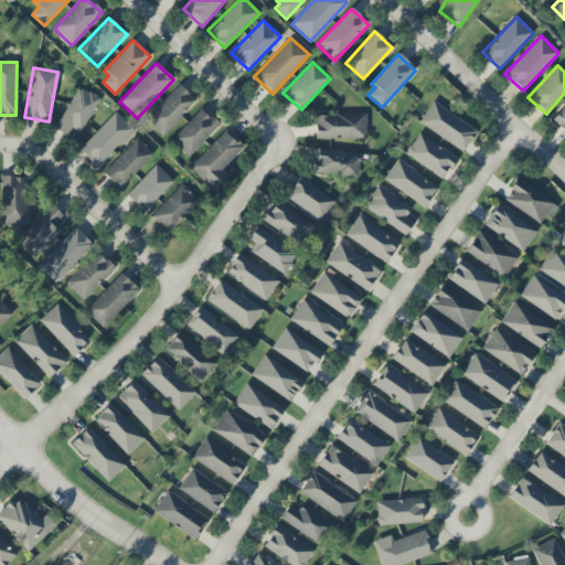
[(196,103),(180,86),(145,119),(161,137),(196,103)]
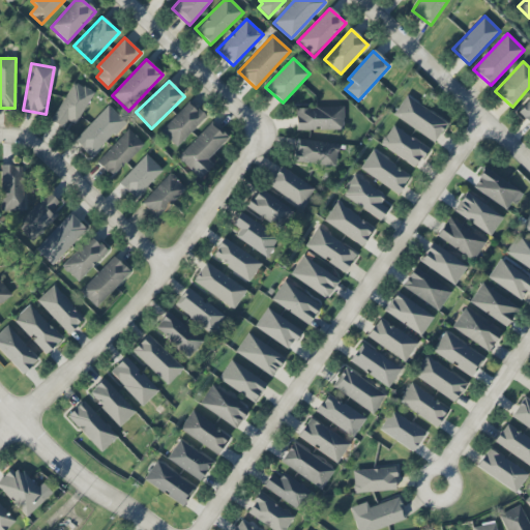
[(63,128),(67,120),(77,124),(93,92),(72,82),(52,122),(63,128)]
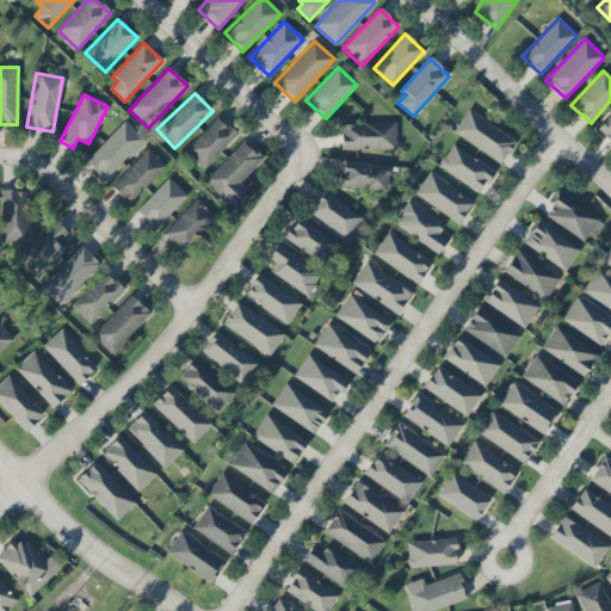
[(501,164),(516,140),(467,111),(452,135),(501,164)]
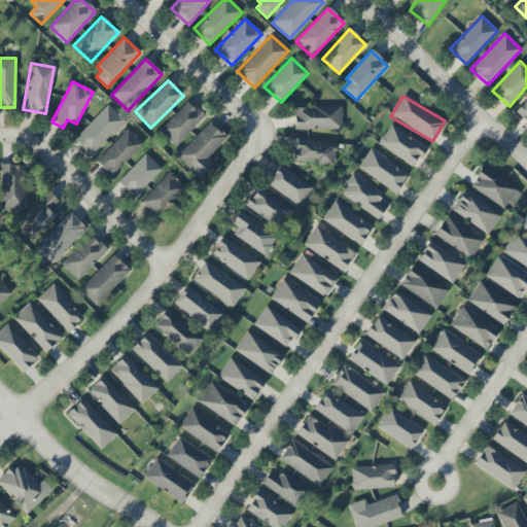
[(526,124),(526,98),(515,112),(526,124)]
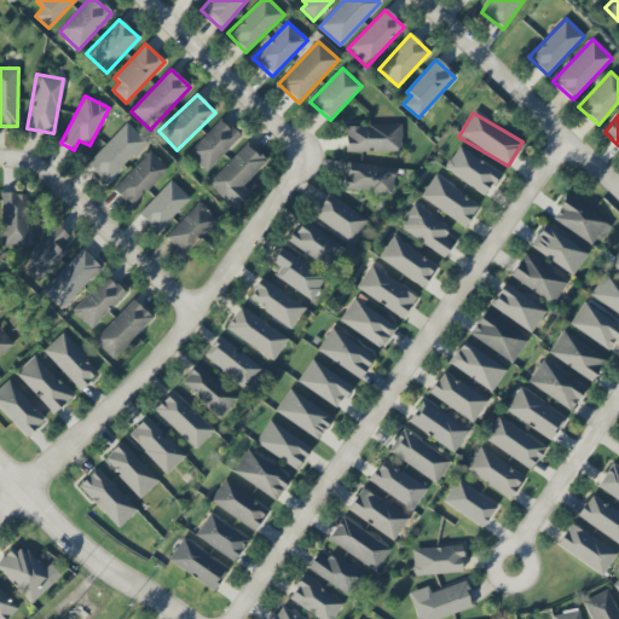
[(186,154),(207,173),(241,137),(220,119),(186,154)]
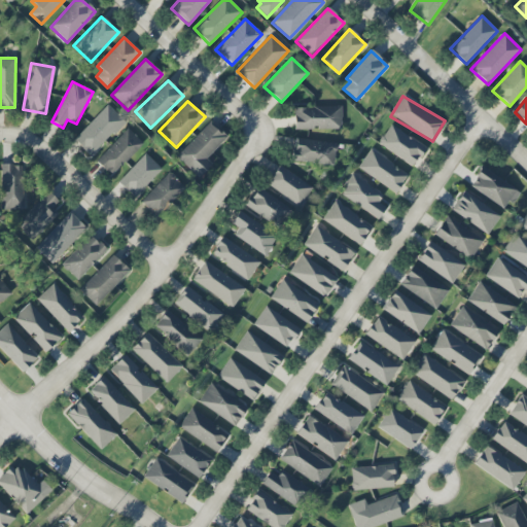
[(91,156),(125,121),(107,105),(73,140),(91,156)]
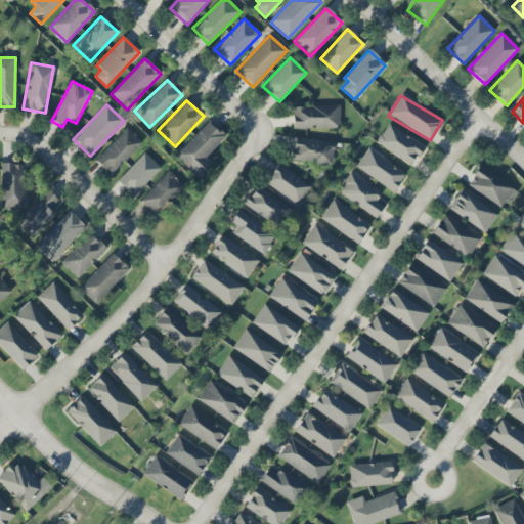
[(339,105),(292,106),(293,130),(340,128),(339,105)]
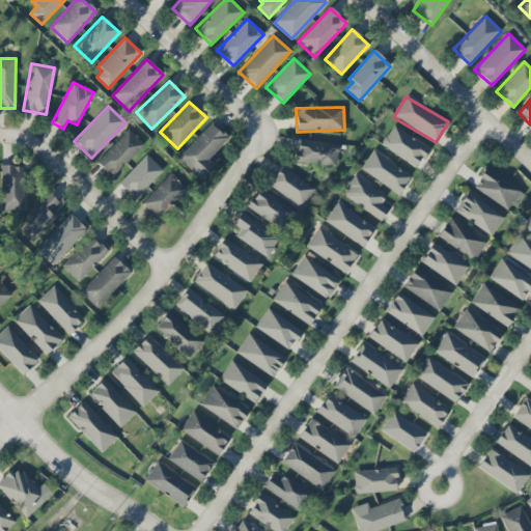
[(200,179),(214,165),(208,161),(229,138),(212,121),(177,158),(200,179)]
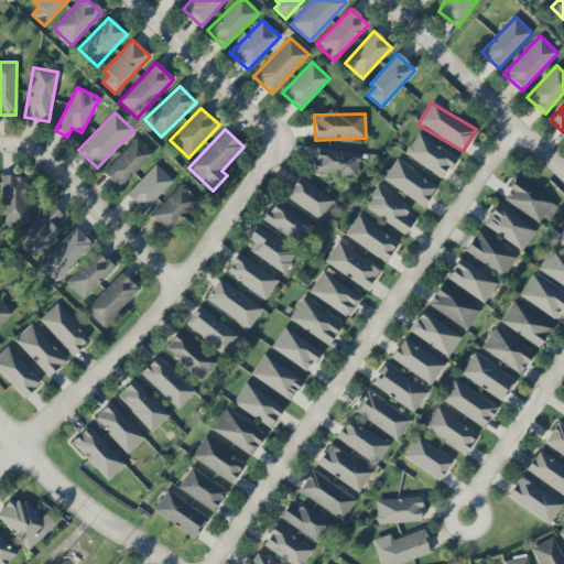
[(442,179),(456,159),(418,133),(404,154),(442,179)]
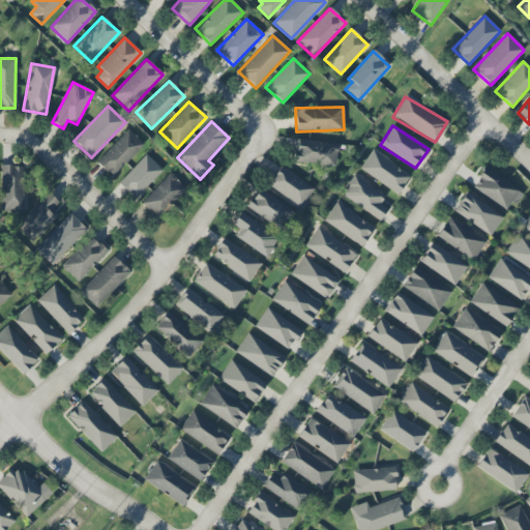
[(113,178),(144,144),(127,129),(96,163),(113,178)]
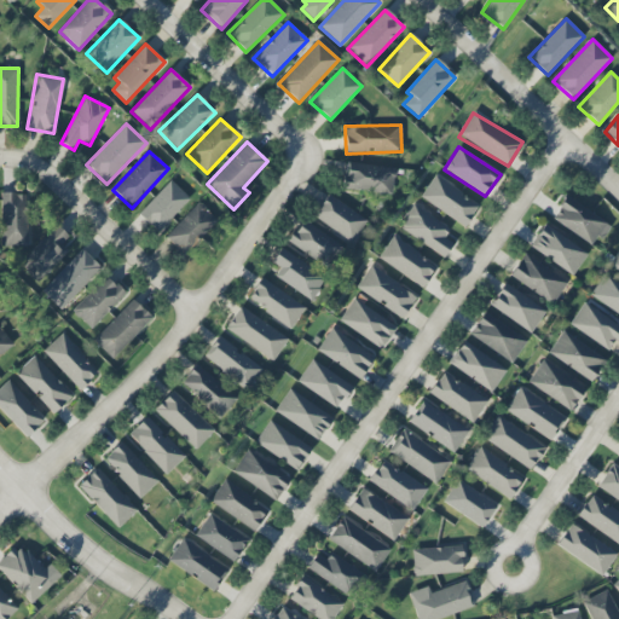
[(395,168),(346,163),(343,190),(393,195),(395,168)]
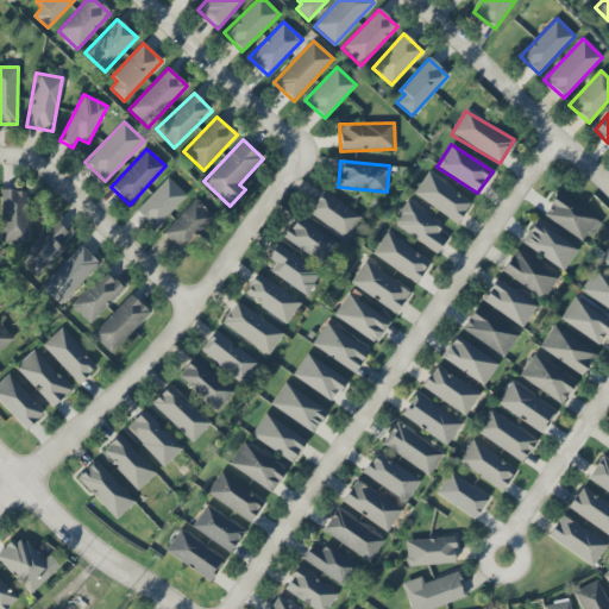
[(413,194),(457,224),(472,201),(428,171),(413,194)]
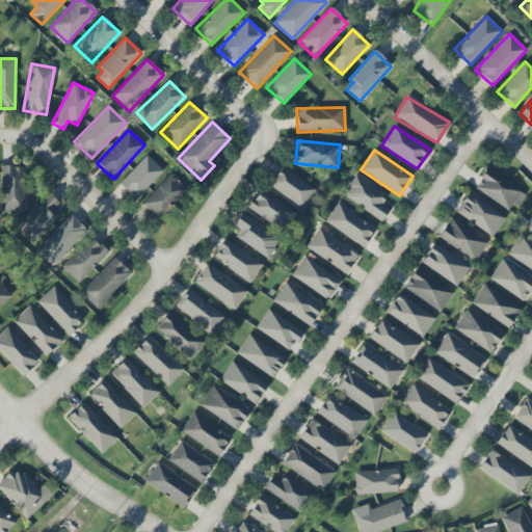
[(136,201),(163,170),(147,155),(118,185),(136,201)]
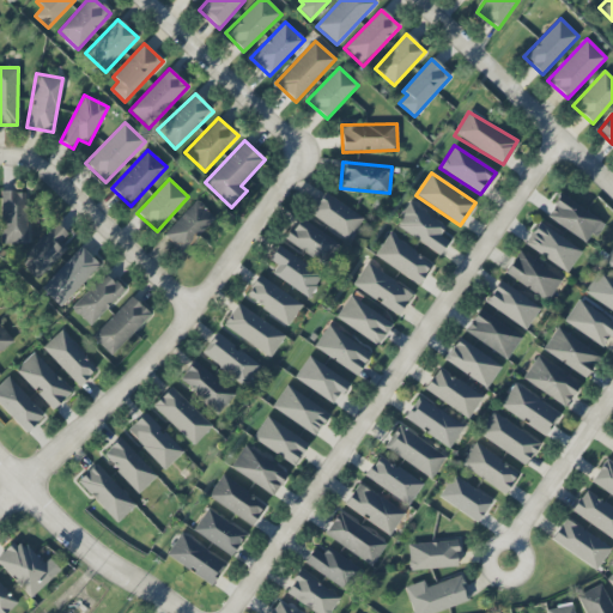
[(26,244),(26,192),(1,192),(1,244),(26,244)]
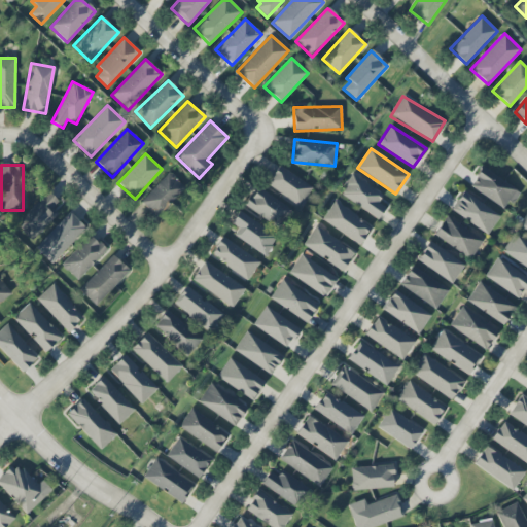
[(300,208),(313,188),(280,166),(267,185),(300,208)]
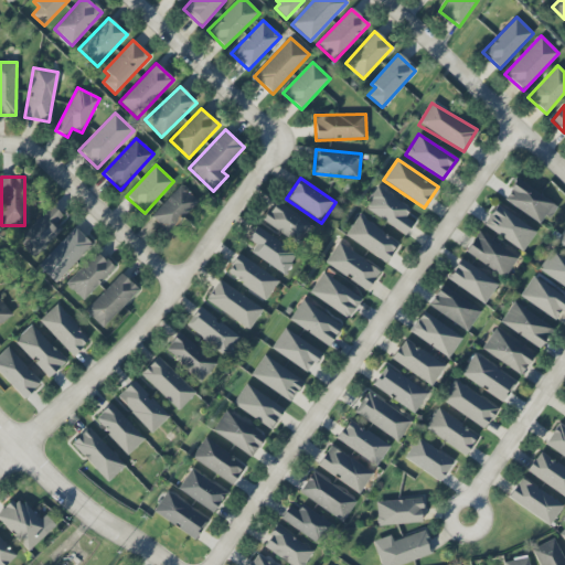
[(541,224),(554,204),(516,179),(503,200),(541,224)]
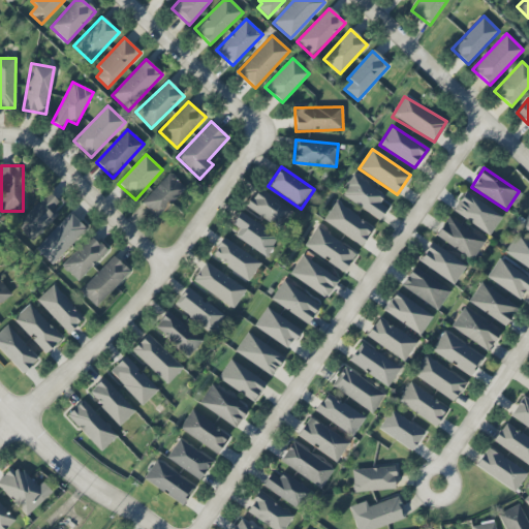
[(185,189),(170,174),(139,203),(155,218),(185,189)]
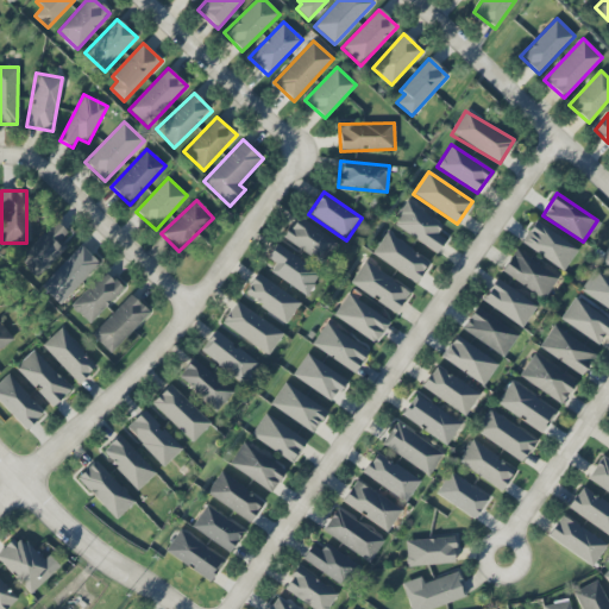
[(393,223),(435,255),(446,240),(437,233),(443,226),(409,201),(393,223)]
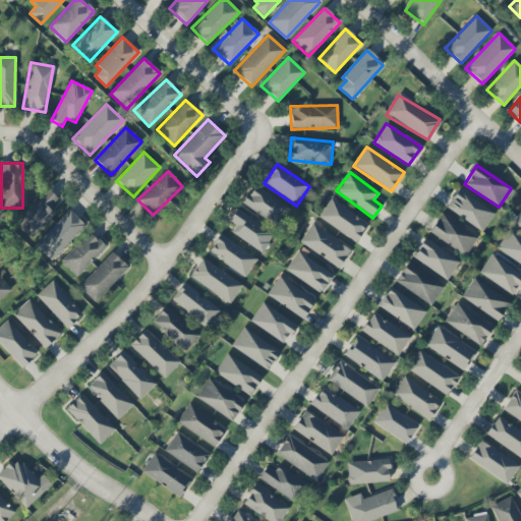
[(278,226),(289,207),(253,186),(242,206),(278,226)]
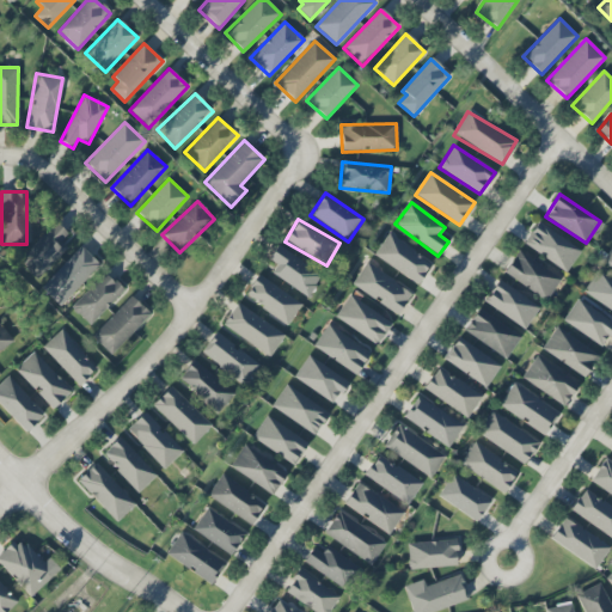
[(568,271),(581,249),(537,224),(524,246),(568,271)]
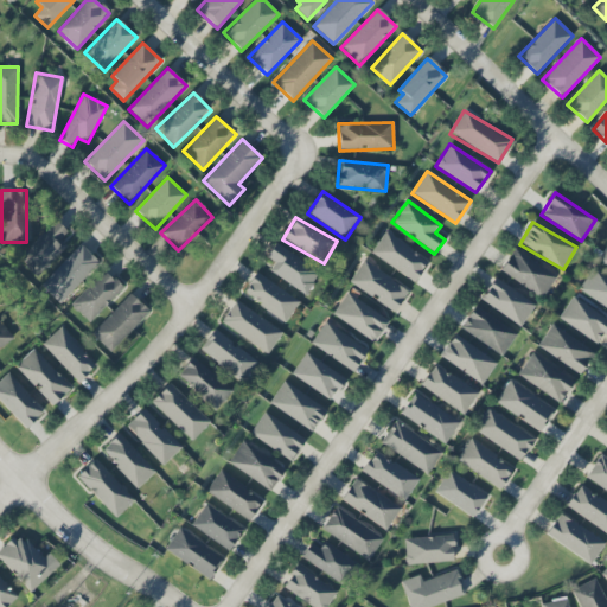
[(69,253),(61,237),(66,234),(62,227),(18,254),(31,275),(69,253)]
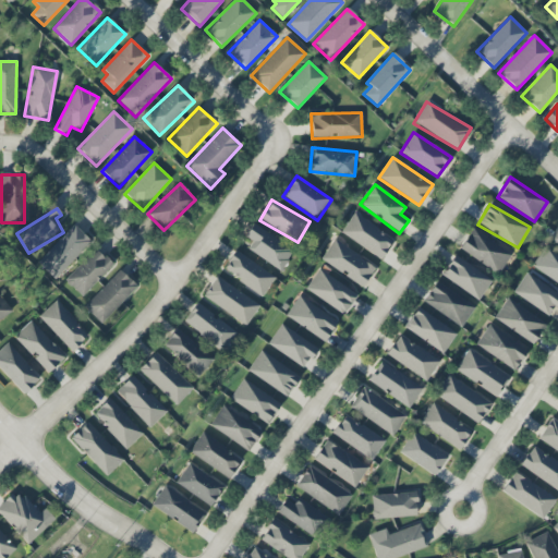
[(395,239),(354,213),(341,234),(381,259),(395,239)]
